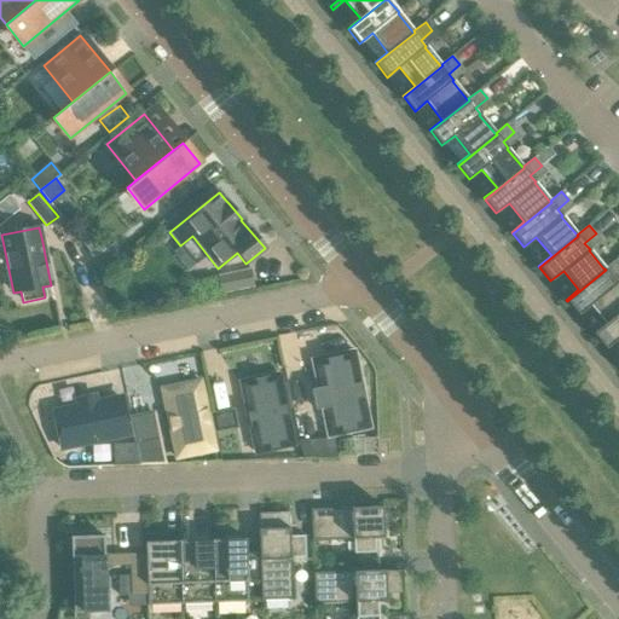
[(94,258),(104,270),(123,254),(114,242),(94,258)]
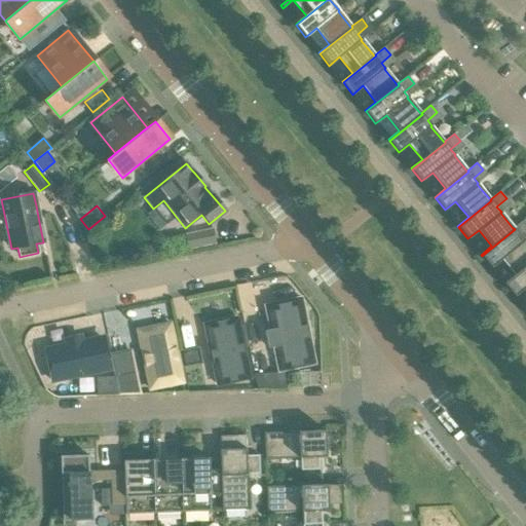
[(503,284),(504,285),(525,267),(525,245),(523,241),(524,240),(520,235),(525,230),(525,223),(523,220),(514,228),(515,229),(482,256),(491,267),(501,259),(515,274),(503,284)]
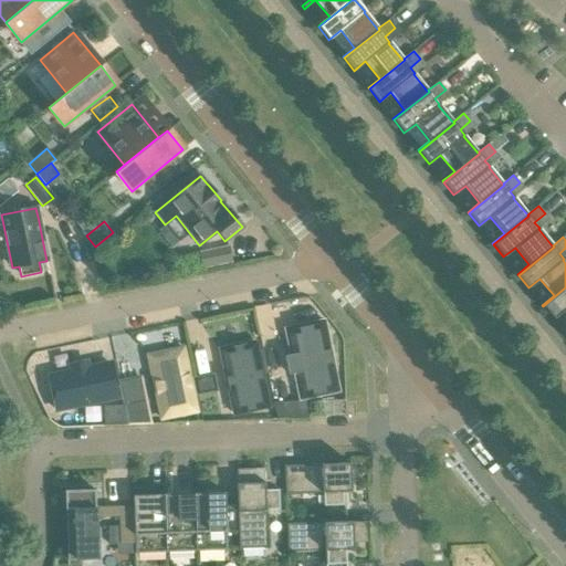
[(228,248),(200,253),(202,269),(231,262),(228,248)]
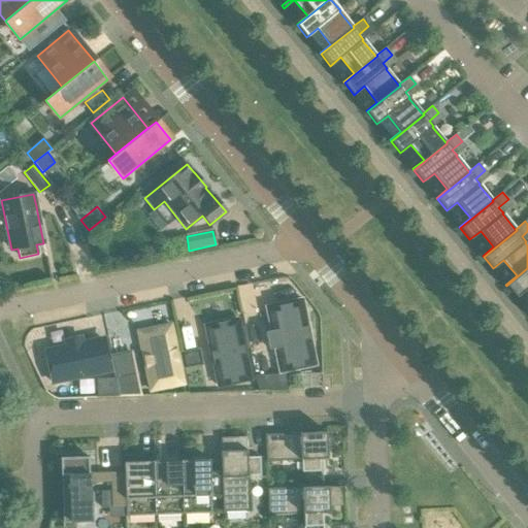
[(527,268),(506,286),(517,297),(527,289),(527,290),(527,268)]
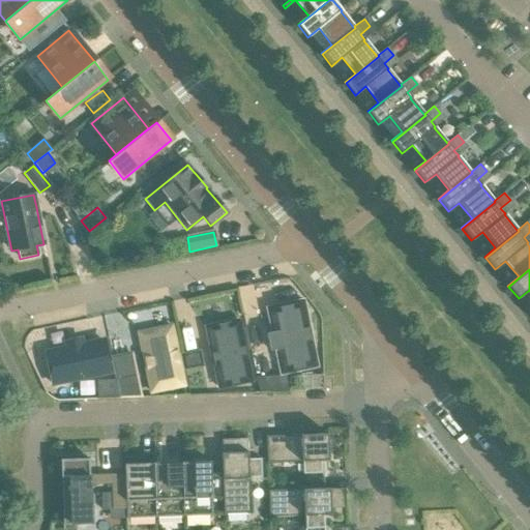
[(275,348),(266,350),(269,362),(277,361),(281,374),(316,366),(302,301),(267,308),(275,348)]
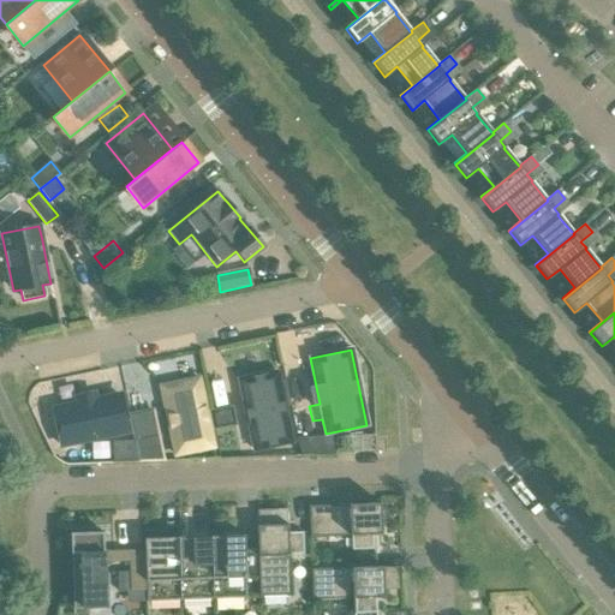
[(239,380),(254,451),(291,442),(276,372),(239,380)]
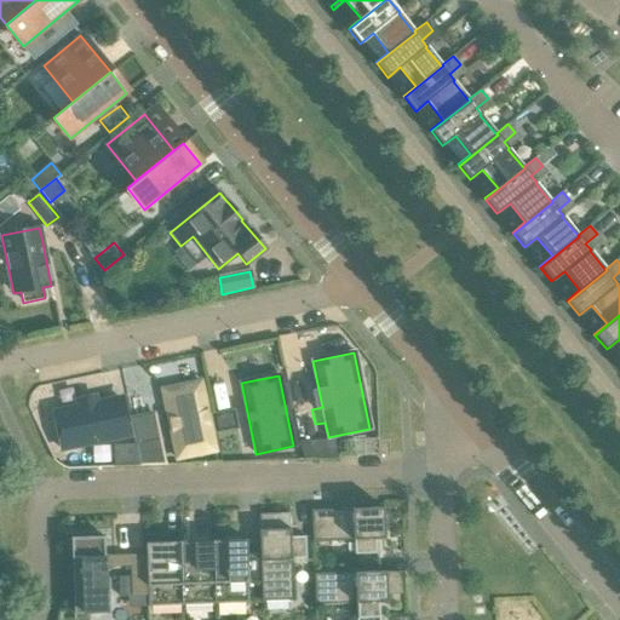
[(161,390),(176,459),(214,451),(200,382),(161,390)]
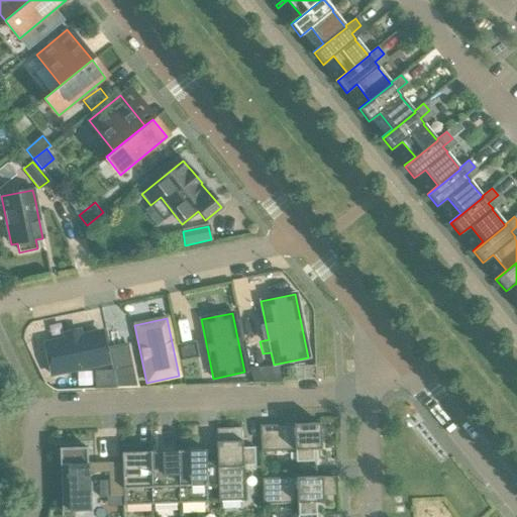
[(45,345),(50,374),(52,376),(107,364),(101,334),(98,332),(47,342),(45,345)]
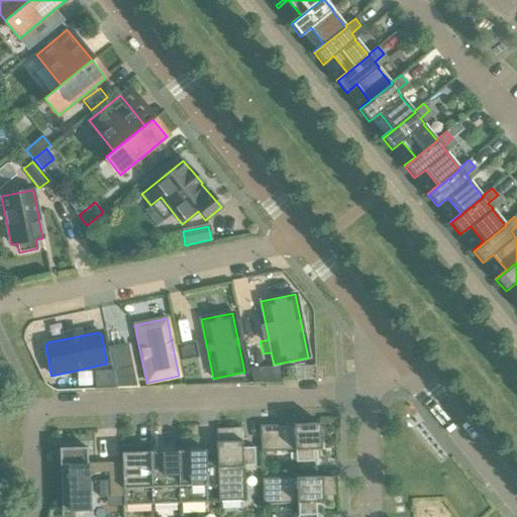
[(176,345),(180,363),(199,358),(195,341),(176,345)]
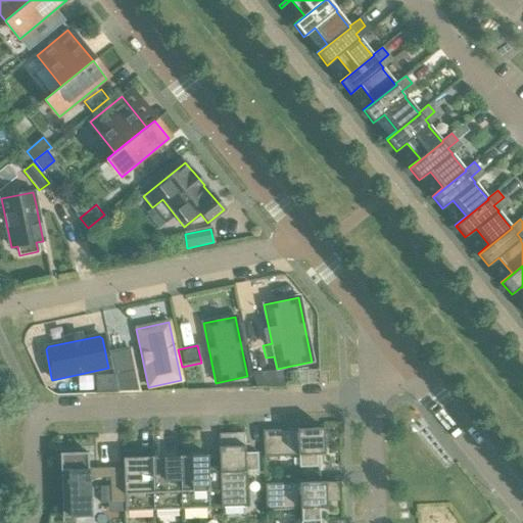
[(110,353),(115,374),(119,392),(138,391),(130,355),(129,350),(125,350),(125,351),(110,353)]
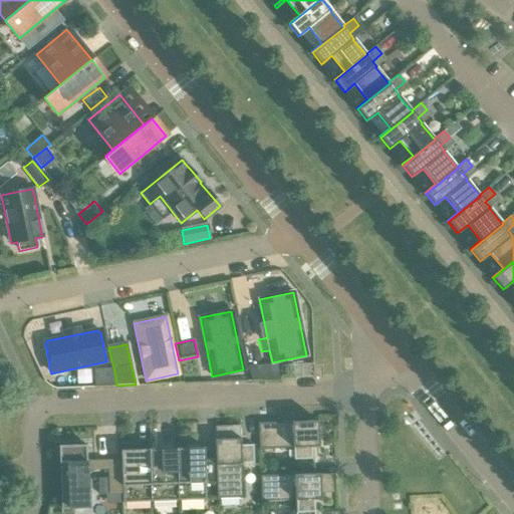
[(301,365),(289,365),(289,377),(313,376),(313,364),(301,365)]
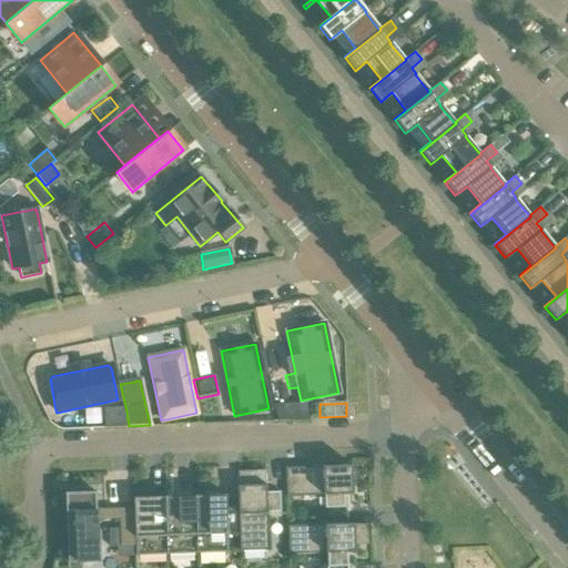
[(308,404),(274,405),(276,412),(277,422),(308,419),(308,404)]
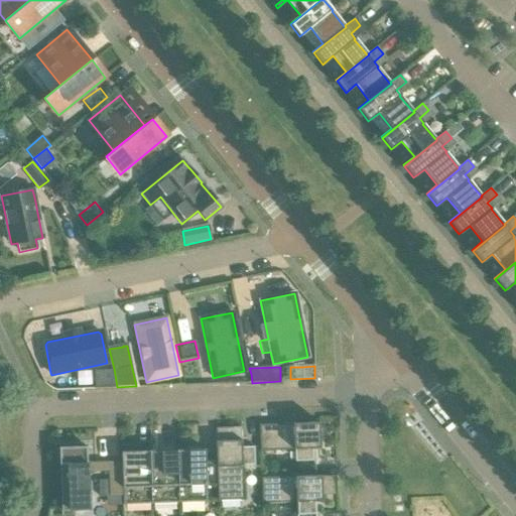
[(117,387),(114,369),(110,369),(110,370),(94,371),(95,388),(117,387)]
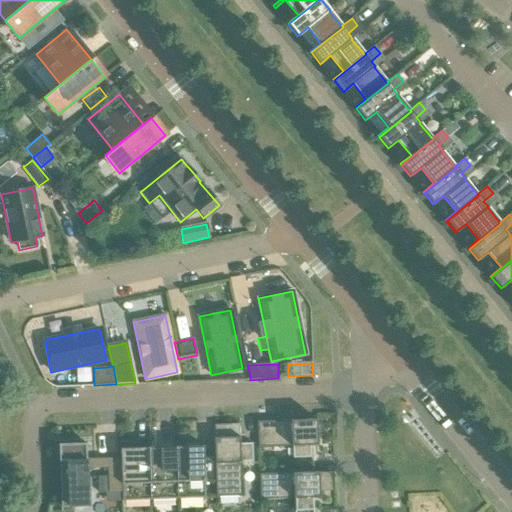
[(257,421),(258,447),(292,446),(293,458),(310,457),(310,445),(317,445),(316,419),(257,421)]
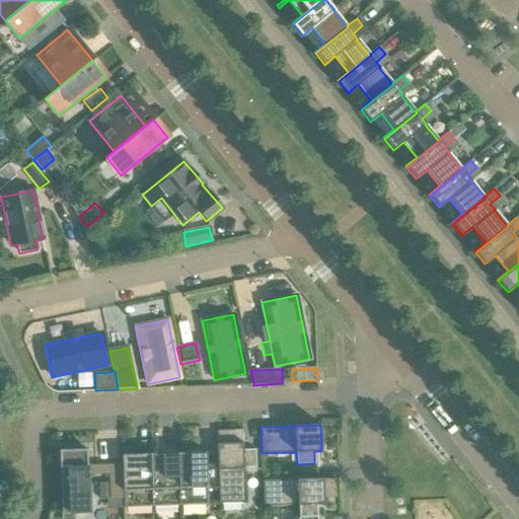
[(236,430),(216,431),(216,444),(217,467),(218,487),(219,504),(245,503),(243,468),(255,467),(255,449),(243,450),(242,443),(236,443),(236,430)]
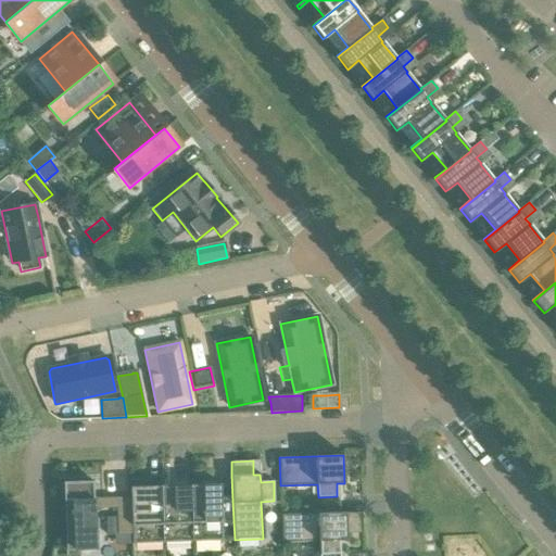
[(163,543),(160,487),(143,487),(143,479),(129,480),(130,498),(131,533),(133,544),(163,543)]
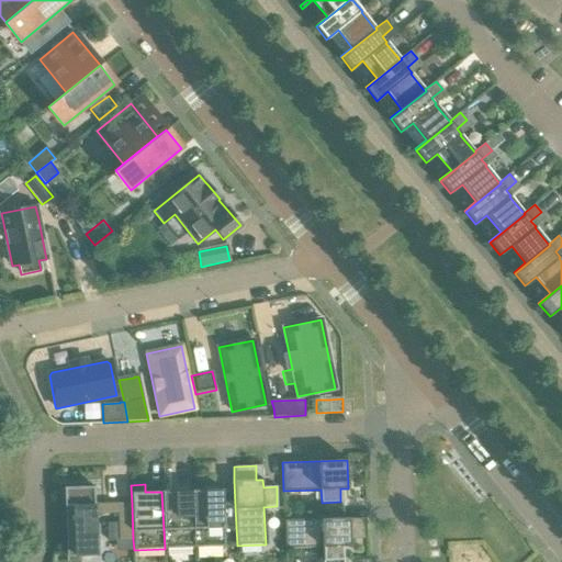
[(64,487),(66,557),(97,555),(93,486),(64,487)]
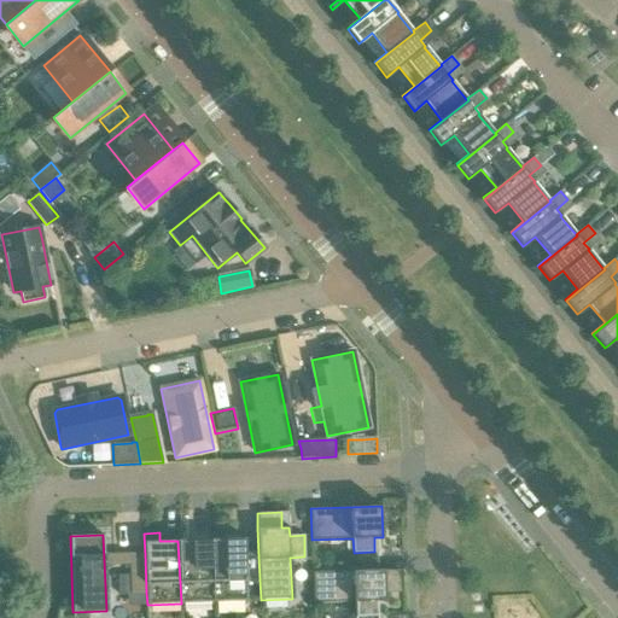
[(245,538),(211,540),(214,602),(248,601),(246,579),(260,579),(258,557),(245,557),(245,538)]
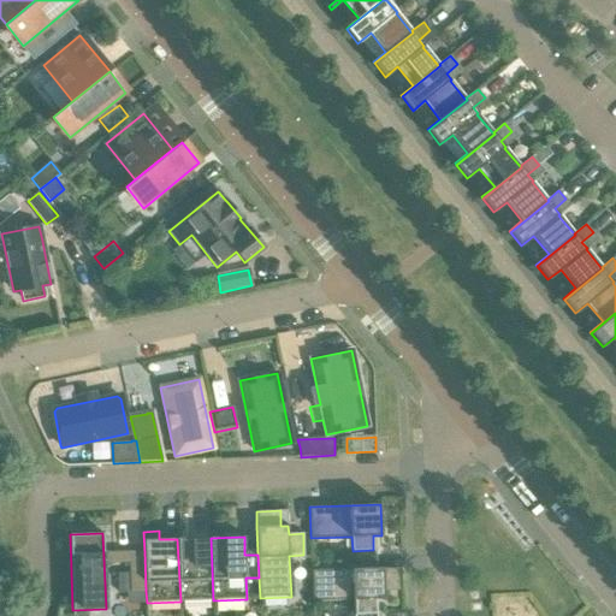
[(211,538),(177,539),(181,602),(213,600),(211,538)]
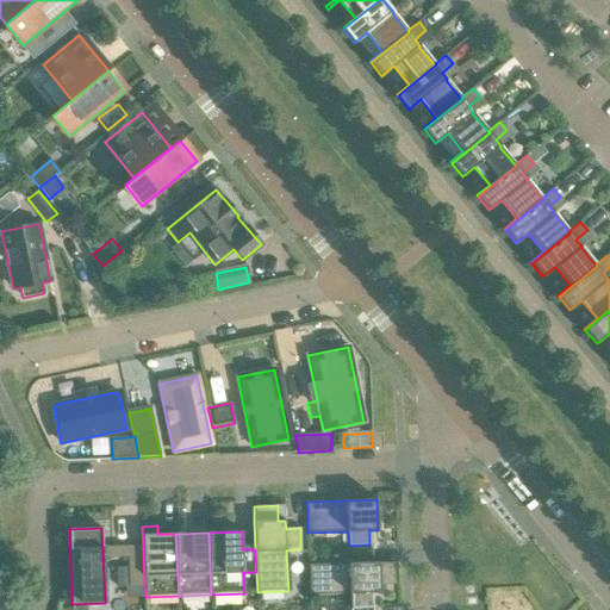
[(144,585),(143,547),(128,548),(129,586),(144,585)]
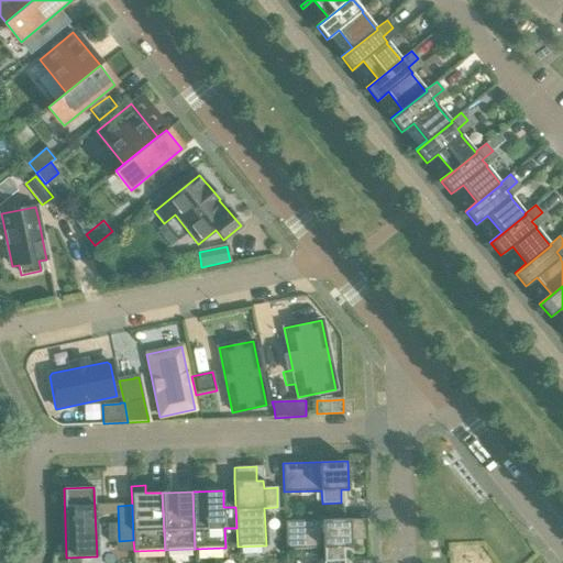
[(285,521),(286,550),(323,549),(323,562),(343,561),(343,548),(351,548),(351,540),(365,540),(364,520),(350,520),(350,519),(285,521)]
